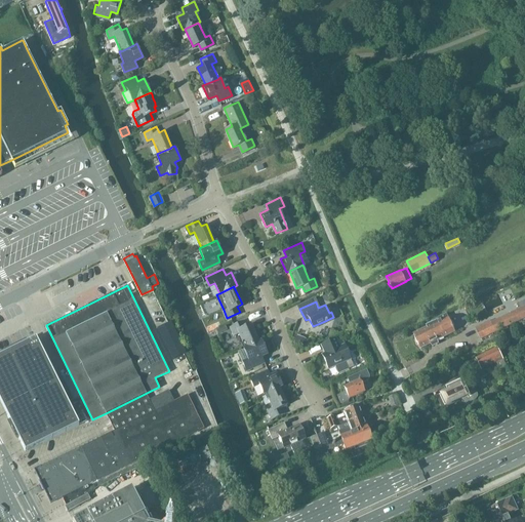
[(491,320),(477,326),(481,337),(524,316),(524,305),(521,307),(491,320)]
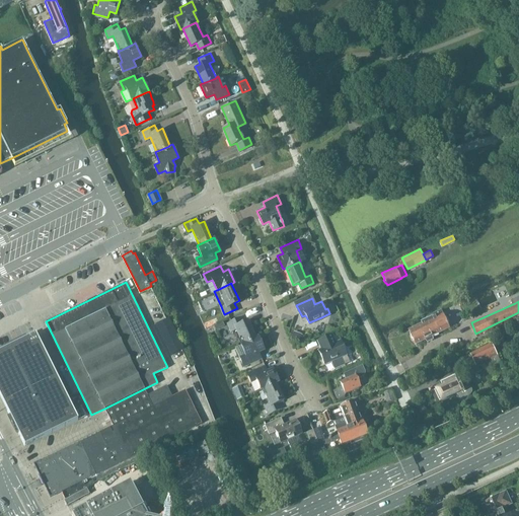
[(429,319),(410,329),(412,333),(411,335),(413,339),(415,339),(417,343),(426,339),(428,341),(434,338),(433,335),(441,332),(450,326),(449,323),(448,322),(449,320),(447,316),(445,315),(442,308),(427,315),(429,319)]
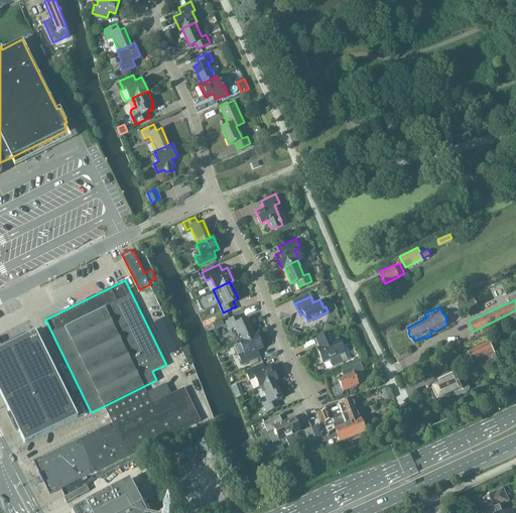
[(167,314),(154,321),(169,351),(182,345),(167,314)]
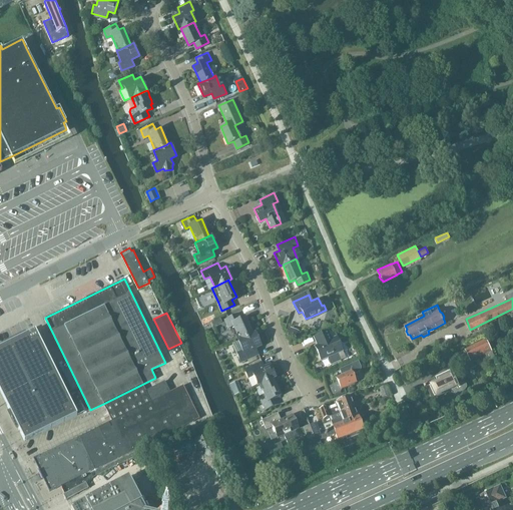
[(210,313),(202,316),(205,322),(213,319),(210,313)]
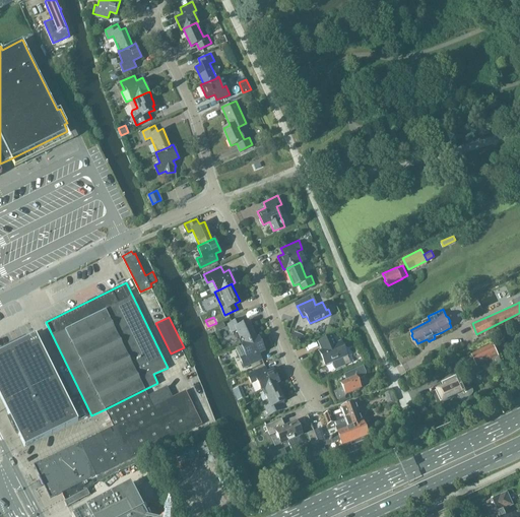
[(232,330),(237,328),(243,343),(256,337),(248,320),(243,322),(241,317),(228,322),(232,330)]
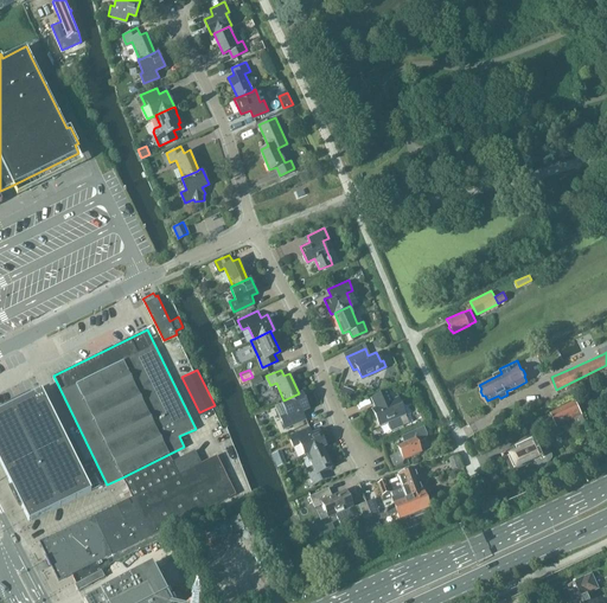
[(261,374),(250,379),(253,384),(263,379),(261,374)]
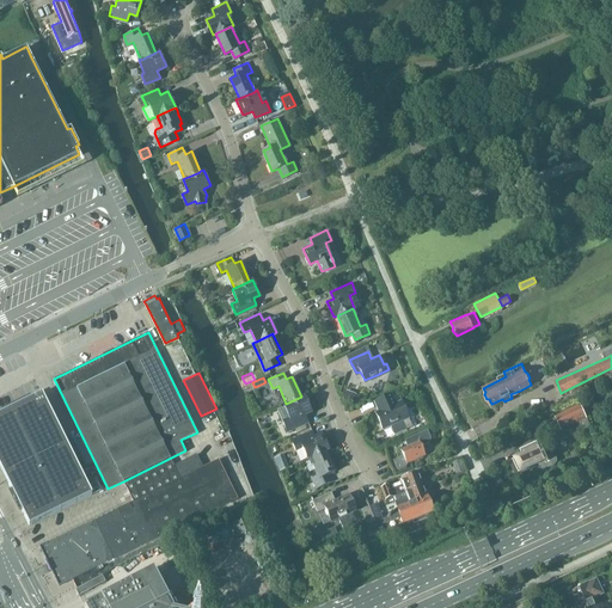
[(347,390),(343,397),(354,401),(357,394),(347,390)]
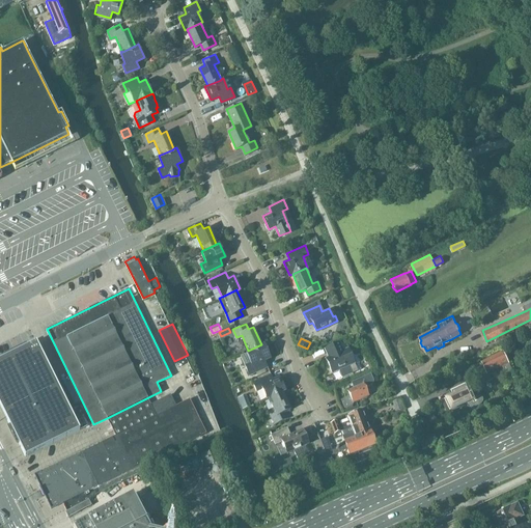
[(0,357),(0,403),(20,442),(26,454),(80,427),(36,340),(0,357)]
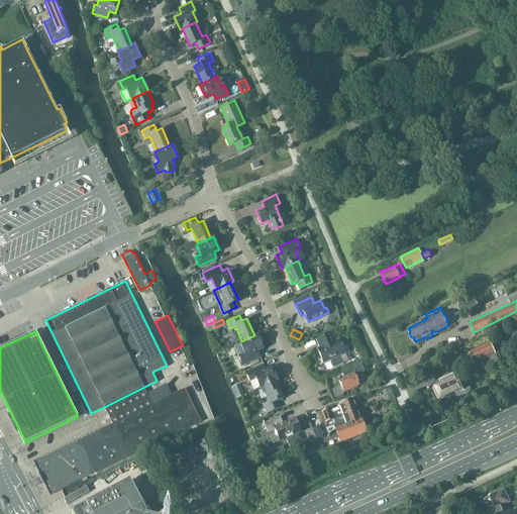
[(333,340),(329,332),(317,338),(321,345),(317,347),(323,362),(329,358),(333,367),(342,362),(339,354),(345,351),(338,337),(333,340)]
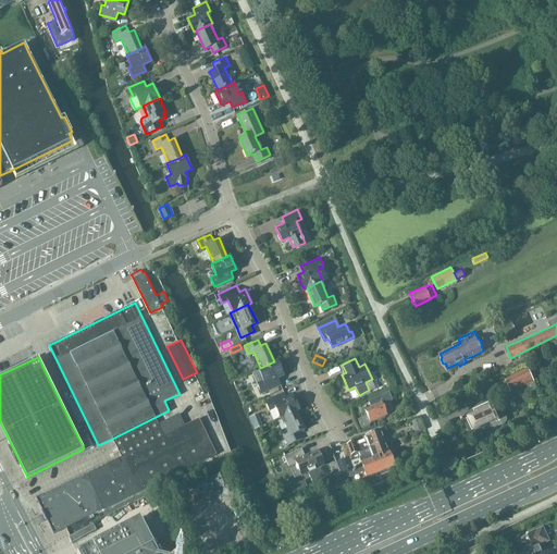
[(258,369),(252,371),(257,382),(261,392),(269,389),(277,384),(281,383),(277,377),(284,374),(277,360),(274,361),(260,368),(258,369)]
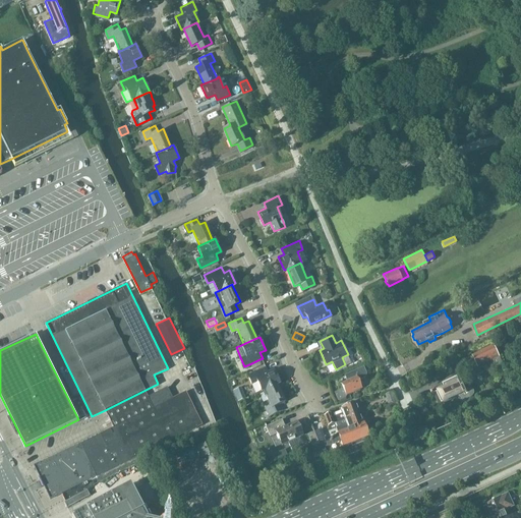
[(495,343),(473,353),(478,364),(494,357),(500,354),(495,343)]
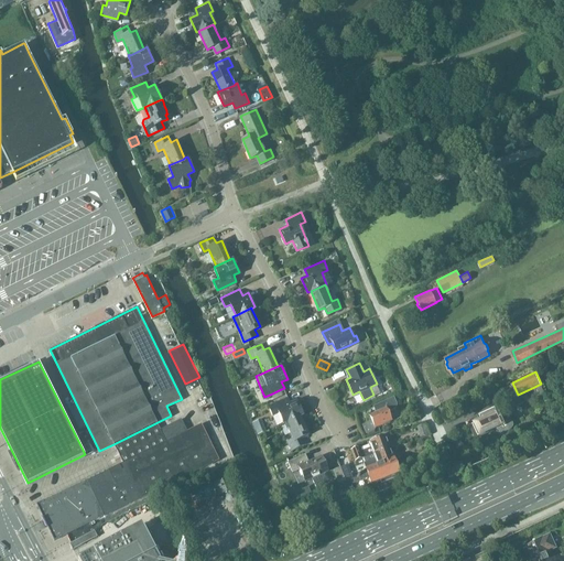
[(541,384),(534,387),(538,394),(544,390),(541,384)]
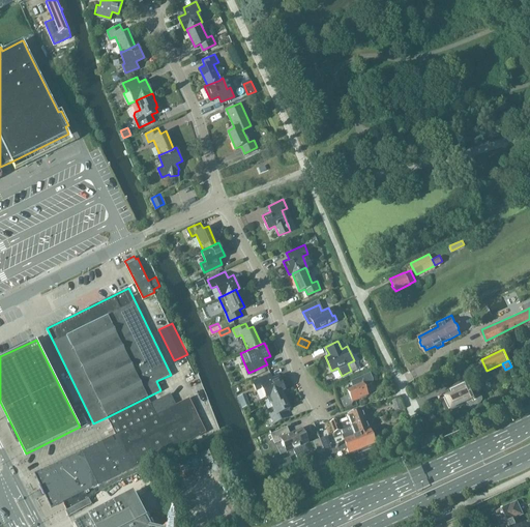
[(262,386),(267,397),(268,396),(282,389),(282,390),(285,388),(278,375),(273,378),(270,372),(253,380),(257,388),(262,386)]
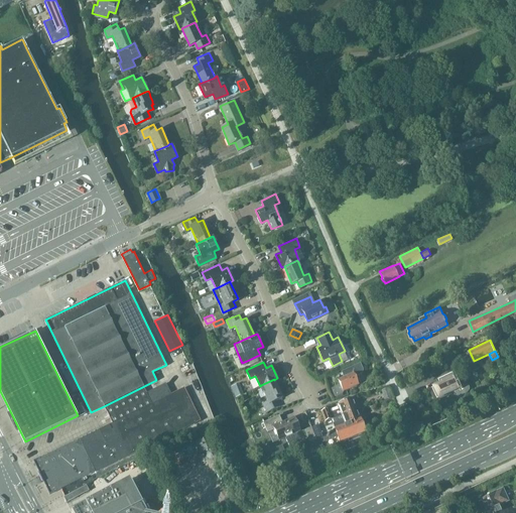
[(340,383),(332,387),(336,395),(337,394),(342,392),(343,389),(358,383),(355,375),(360,373),(360,372),(361,372),(362,371),(362,370),(362,369),(362,368),(362,367),(360,362),(341,370),(344,376),(338,378),(340,383)]
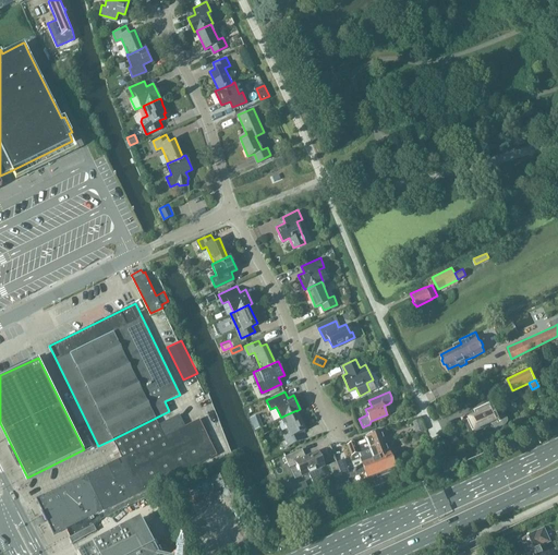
[(490,402),(468,413),(470,418),(468,419),(469,421),(468,422),(471,430),(473,429),(474,431),(492,422),(493,422),(495,427),(496,429),(498,429),(500,429),(502,427),(508,421),(508,420),(508,419),(508,418),(507,417),(506,415),(505,415),(504,415),(500,418),(500,417),(495,405),(493,406),(490,402)]
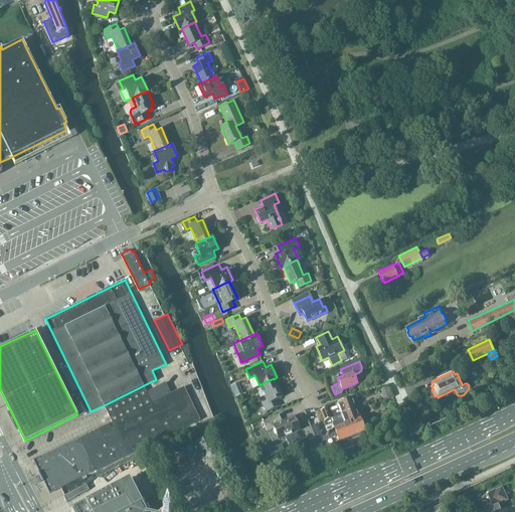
[(232,379),(236,386),(241,384),(237,376),(232,379)]
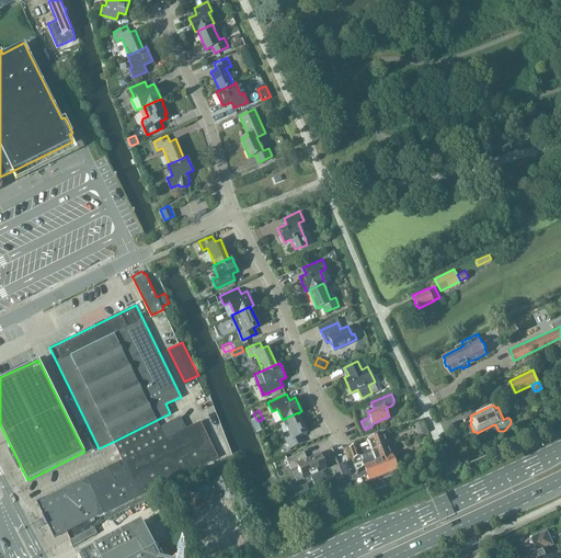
[(284,419),(292,435),(286,437),(290,446),(304,440),(301,434),(307,432),(298,413),(298,412),(284,419)]
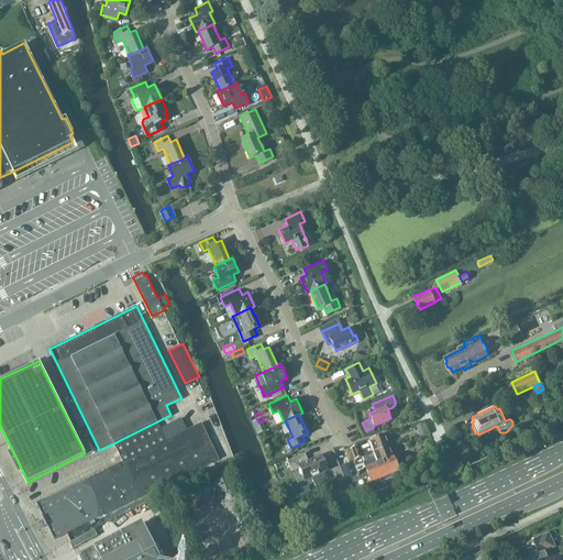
[(113,443),(122,460),(141,496),(214,459),(207,445),(212,442),(201,421),(187,428),(180,416),(159,427),(157,421),(113,443)]
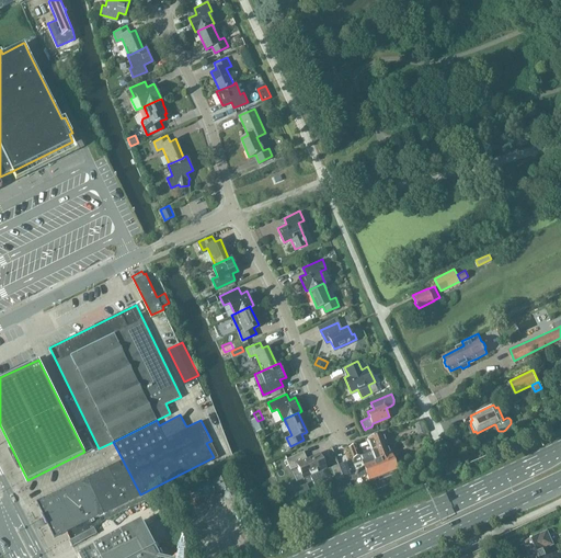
[(421,420),(414,422),(418,433),(426,430),(424,423),(421,420)]
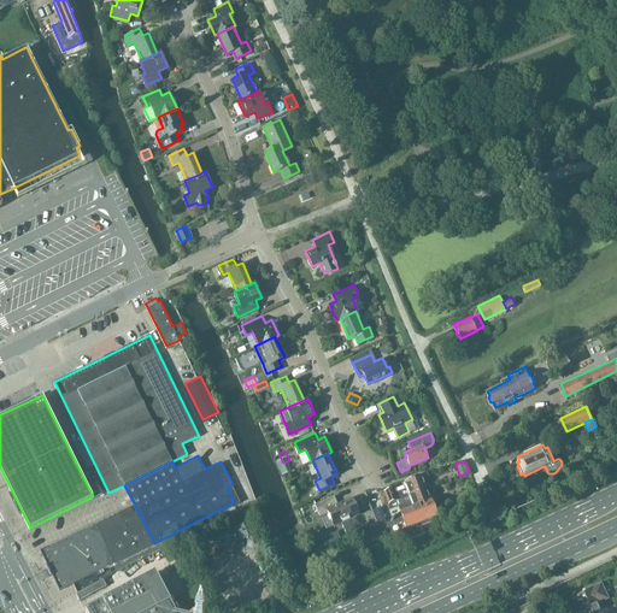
[(99,475),(93,478),(97,487),(103,484),(99,475)]
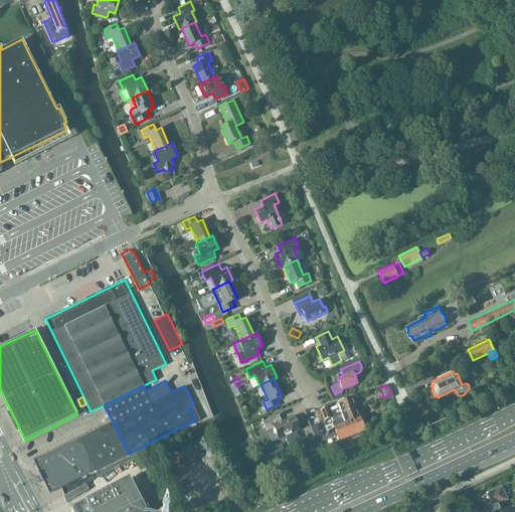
[(327,406),(321,408),(324,418),(332,415),(355,407),(351,396),(337,401),(339,406),(329,409),(328,410),(327,406)]
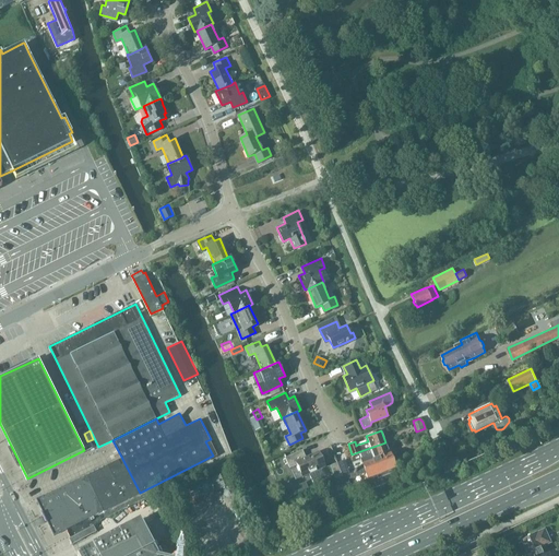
[(385,442),(360,451),(361,457),(360,457),(363,464),(390,453),(385,442)]
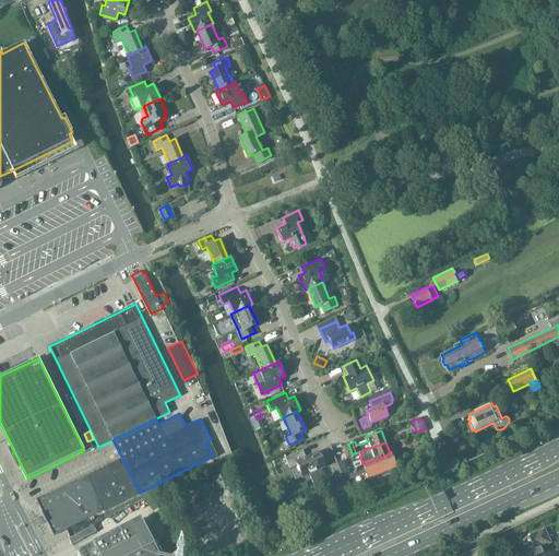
[(302,448),(285,456),(285,457),(287,462),(289,466),(297,463),(302,475),(309,472),(313,481),(324,475),(321,466),(324,465),(318,450),(306,456),(302,448)]
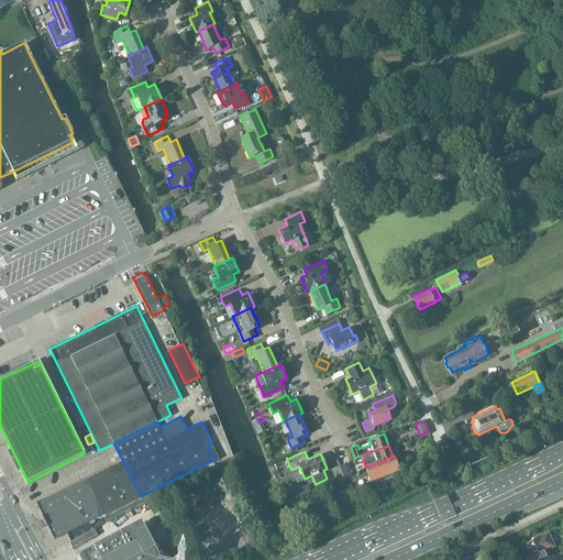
[(352,476),(350,478),(351,481),(368,474),(371,481),(368,481),(368,482),(388,474),(389,478),(398,474),(397,471),(393,457),(365,468),(357,473),(356,474),(352,476)]
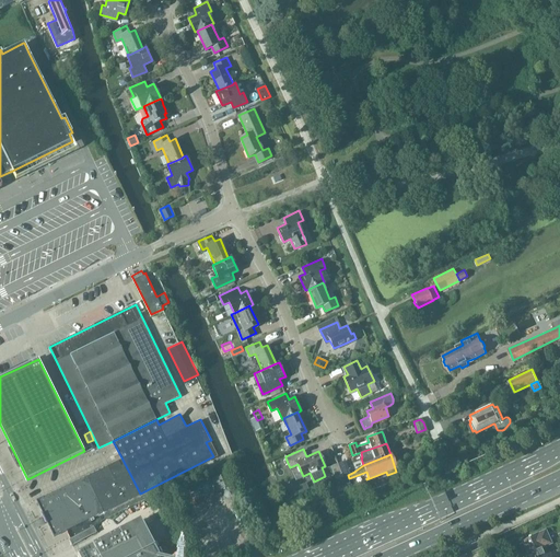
[(104,512),(140,494),(121,457),(85,476),(37,501),(55,536),(104,511),(104,512)]
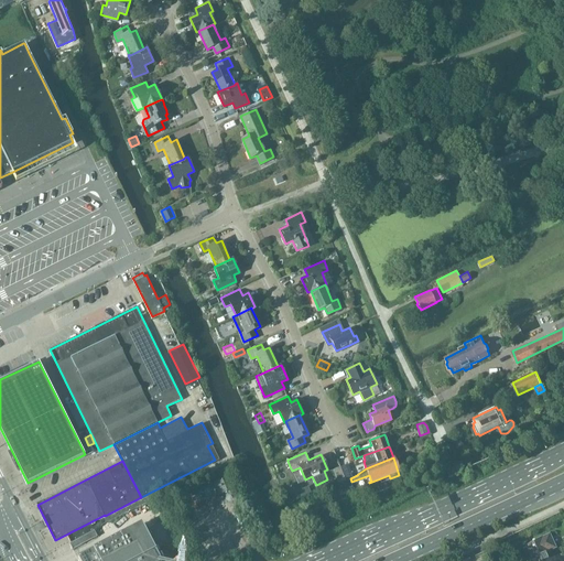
[(347,463),(340,465),(345,478),(353,476),(351,474),(347,463)]
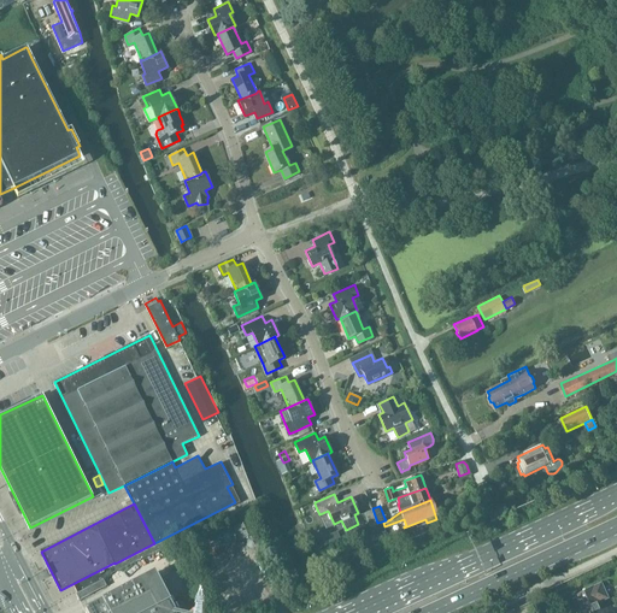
[(382,523),(370,526),(372,535),(386,530),(382,523)]
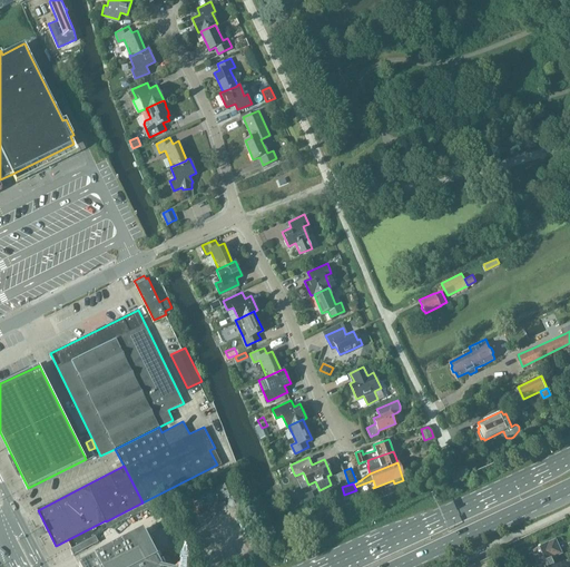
[(163,566),(144,529),(79,563),(80,566),(163,566)]
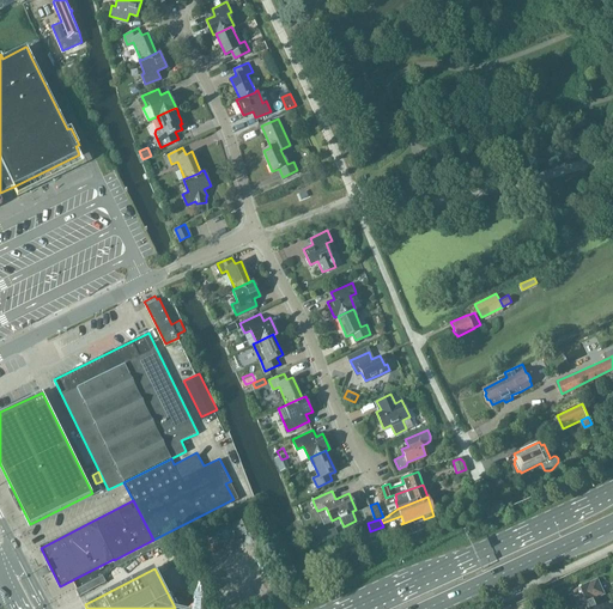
[(598,578),(580,586),(581,588),(574,591),(578,601),(580,600),(581,603),(577,606),(578,608),(605,608),(601,602),(599,603),(595,597),(605,592),(598,578)]
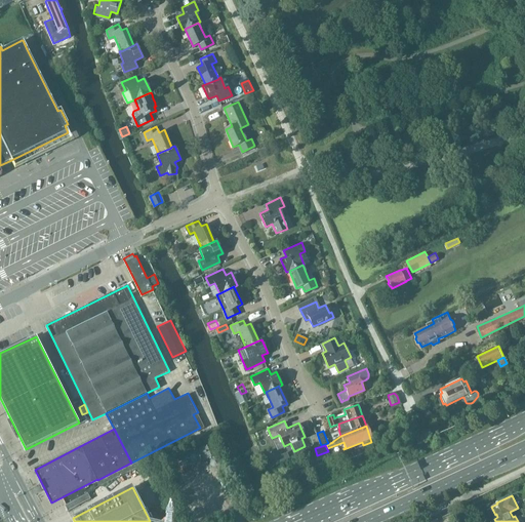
[(68,510),(78,505),(75,499),(65,504),(68,510)]
